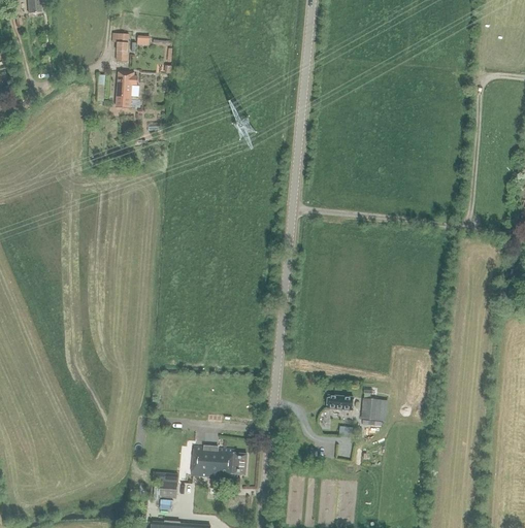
[(17,0),(18,0),(19,0),(24,0),(25,12),(38,11),(36,0),(17,0)]
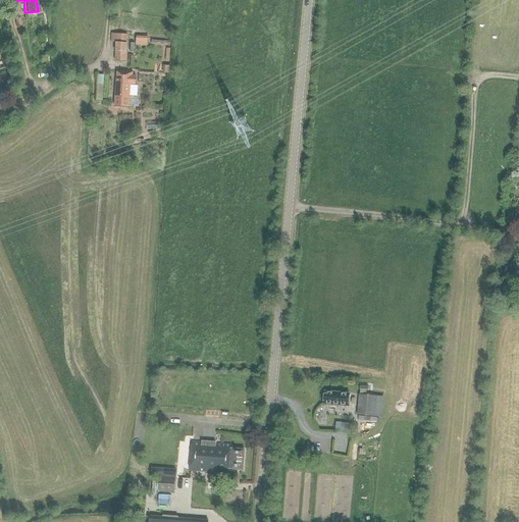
[(113,35),(113,43),(112,61),(123,61),(124,35),(113,35)]
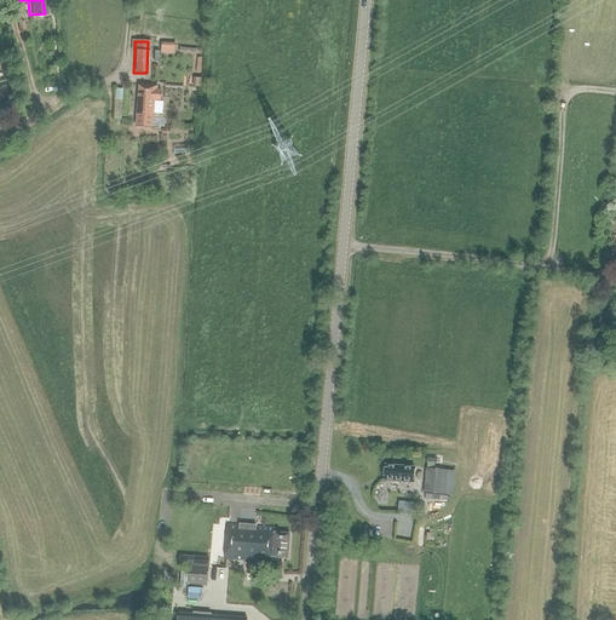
[(161,52),(176,53),(177,42),(162,41),(161,52)]
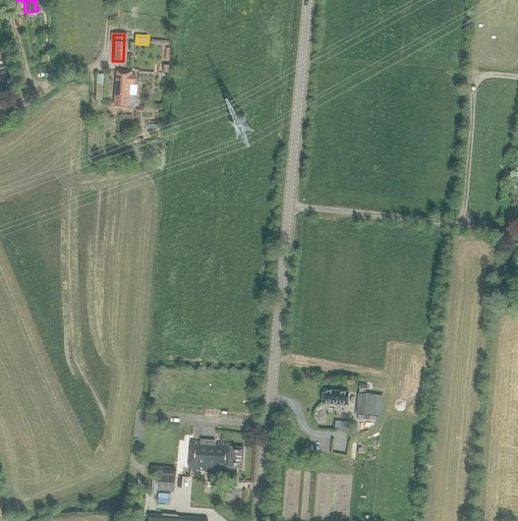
[(114,71),(111,106),(125,108),(127,84),(132,84),(132,76),(129,76),(129,72),(114,71)]
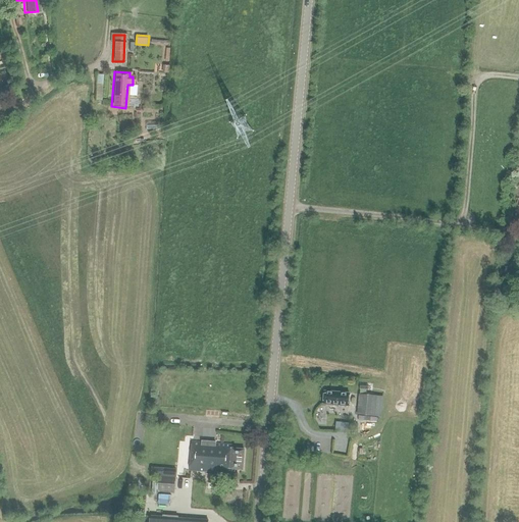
[(345,406),(346,394),(335,393),(321,392),(320,403),(329,403),(329,405),(345,406)]
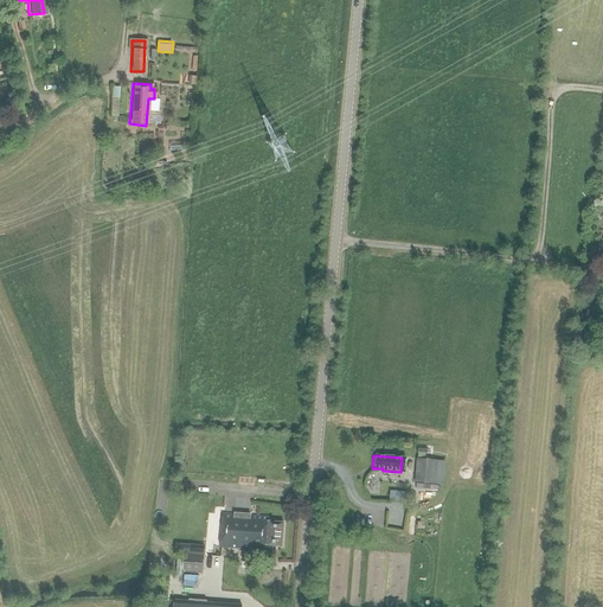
[(414,459),(412,483),(431,485),(434,461),(414,459)]
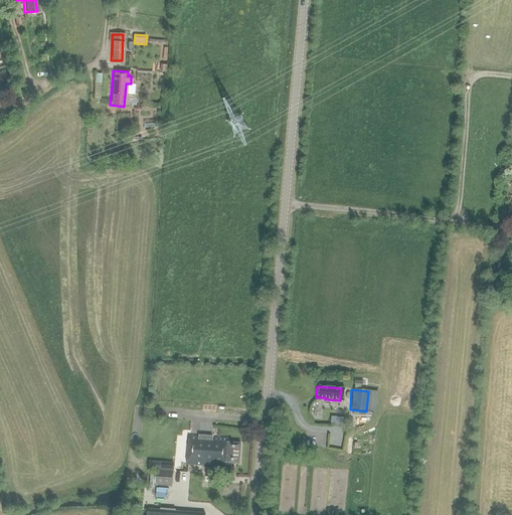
[(330,424),(344,426),(345,416),(331,414),(330,424)]
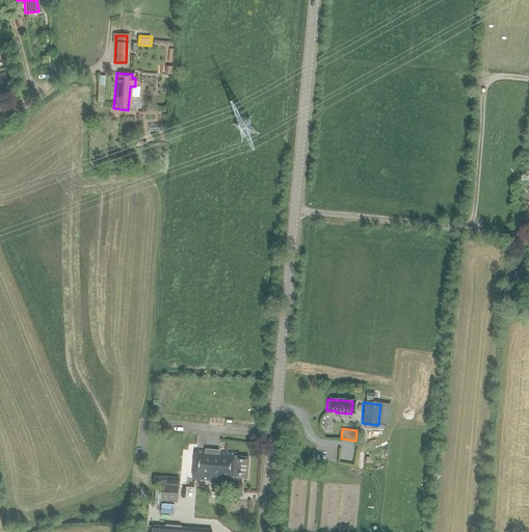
[(217,468),(218,452),(193,450),(191,480),(207,482),(208,467),(217,468)]
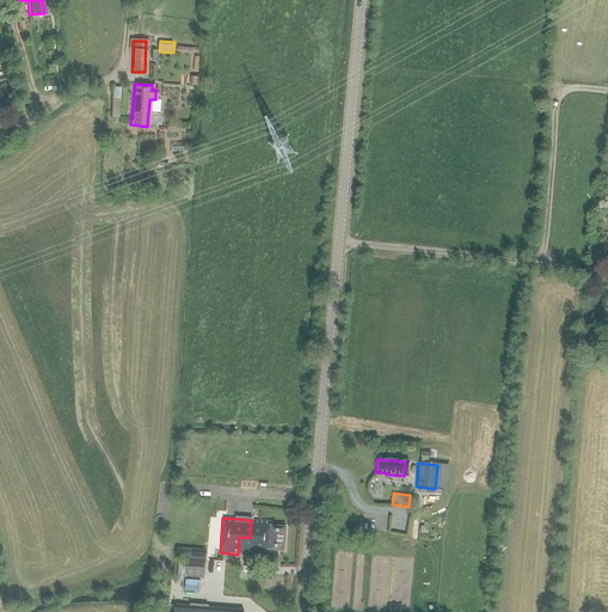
[(239,537),(238,555),(262,556),(263,550),(281,551),(282,527),(268,526),(268,521),(251,520),(250,538),(239,537)]
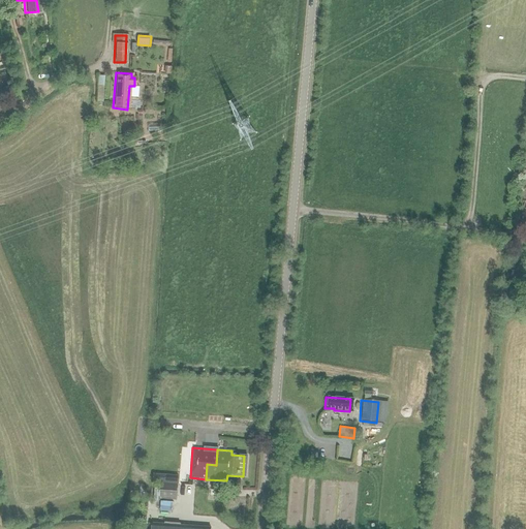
[(156,497),(174,498),(175,485),(157,484),(156,497)]
